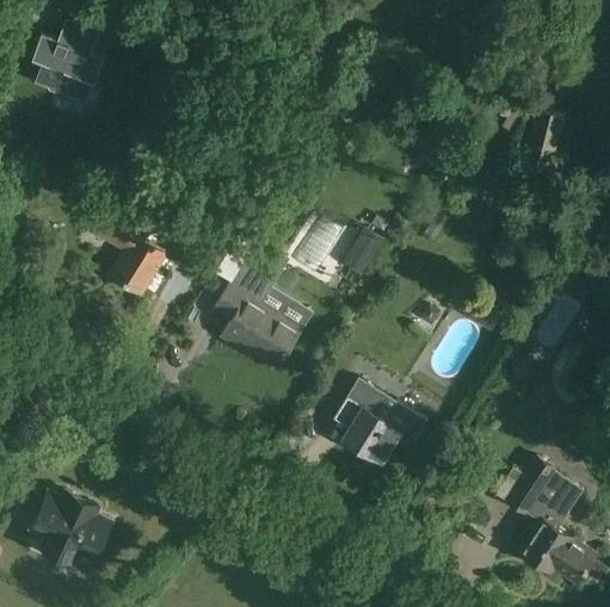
[(44,56),(34,84),(47,90),(48,92),(53,94),(55,93),(73,99),(84,103),(92,82),(93,82),(103,59),(91,53),(99,32),(66,19),(57,39),(41,33),(34,53),(44,56)]
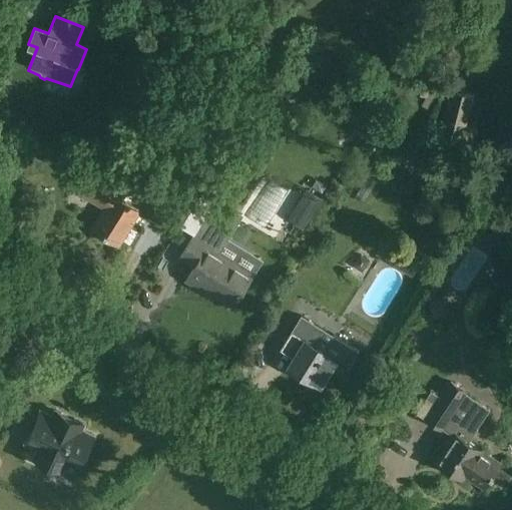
[(440,91),(432,86),(434,84),(422,78),(413,93),(425,99),(421,107),(428,111),(440,91)]
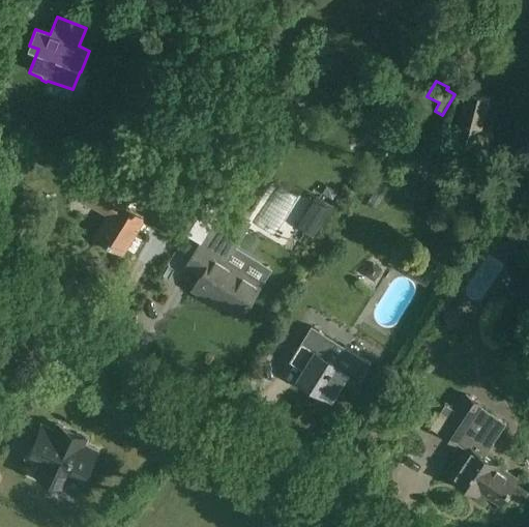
[(456,141),(476,146),(488,100),(467,95),(456,141)]
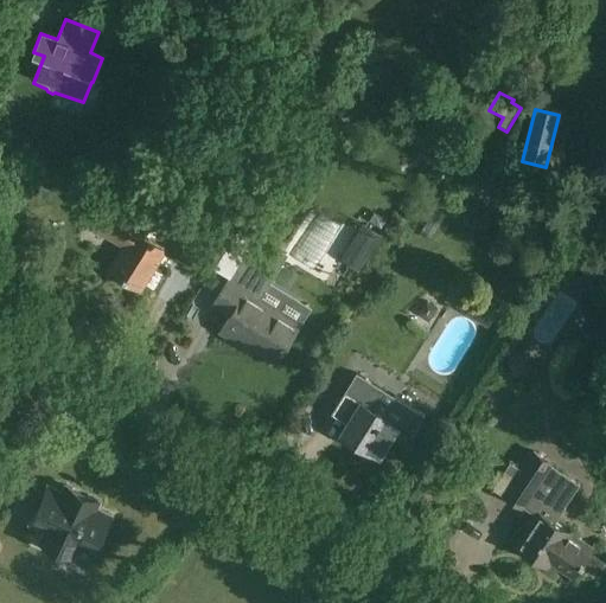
[(166,254),(133,233),(136,226),(125,219),(122,223),(106,212),(94,231),(122,249),(108,273),(141,293),(166,254)]
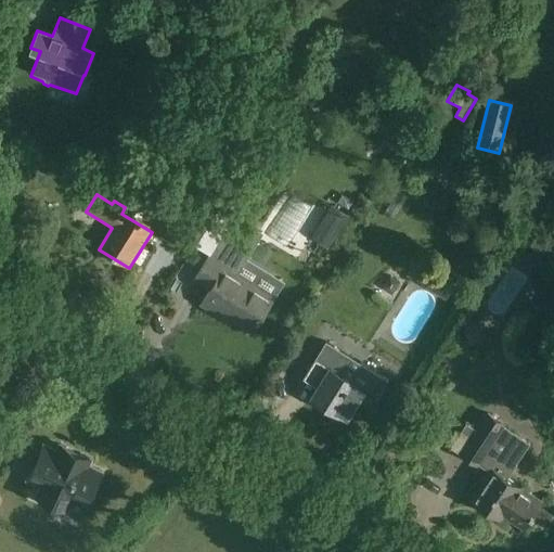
[(211,219),(180,207),(171,220),(201,238),(211,219)]
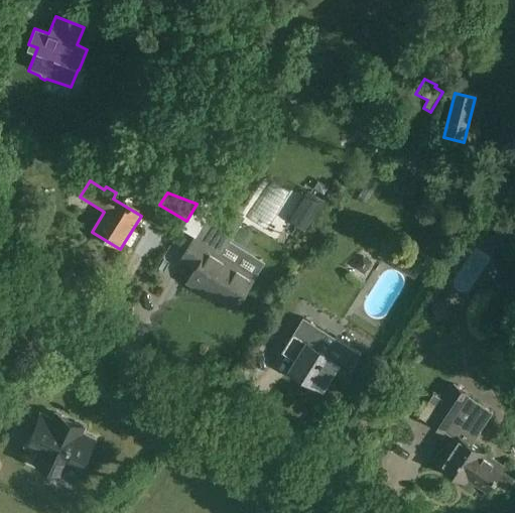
[(215,209),(181,262),(196,270),(186,284),(205,295),(207,292),(234,309),(253,279),(213,255),(234,222),(215,209)]
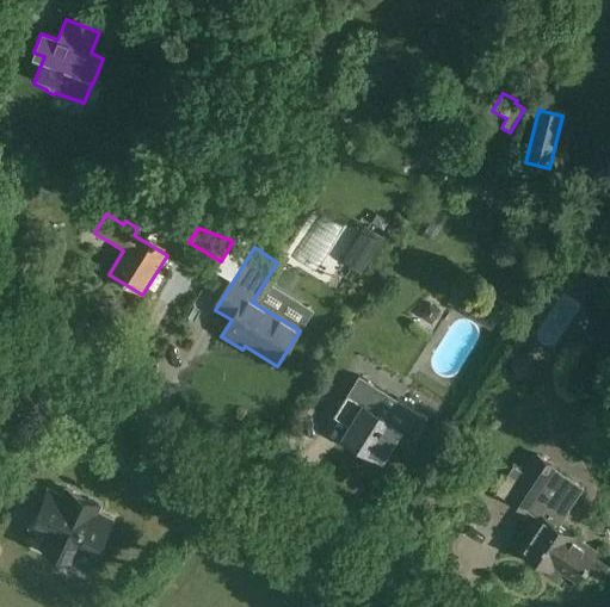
[(381,464),(398,438),(412,446),(427,421),(357,378),(336,414),(352,423),(343,440),(381,464)]
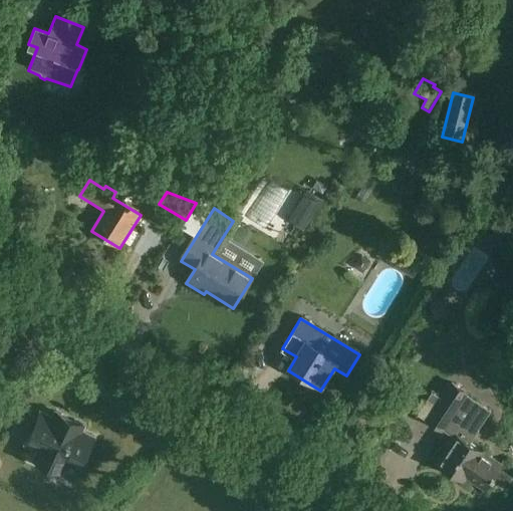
[(464,484),(466,481),(484,493),(501,467),(469,446),(490,413),(466,397),(468,394),(451,382),(425,423),(441,433),(441,432),(452,439),(437,464),(434,462),(433,464),(464,484)]
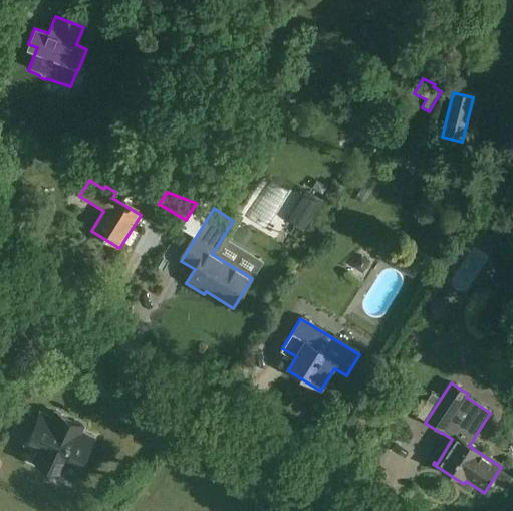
[(29,415),(22,430),(31,434),(25,445),(38,451),(33,462),(51,471),(56,460),(79,471),(93,440),(80,434),(83,427),(55,414),(52,421),(40,415),(37,419),(29,415)]
